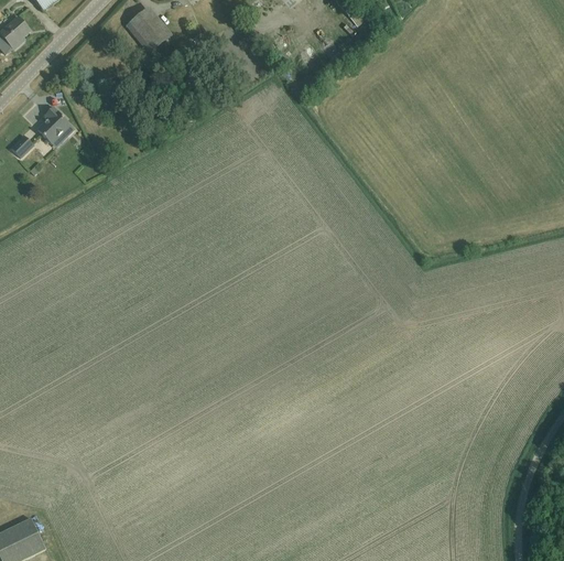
[(34,0),(43,11),(56,0),(34,0)]
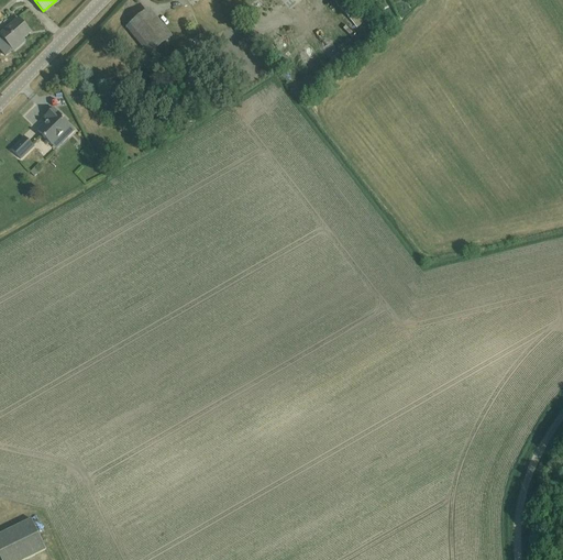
[(128,25),(148,52),(172,33),(151,8),(128,25)]
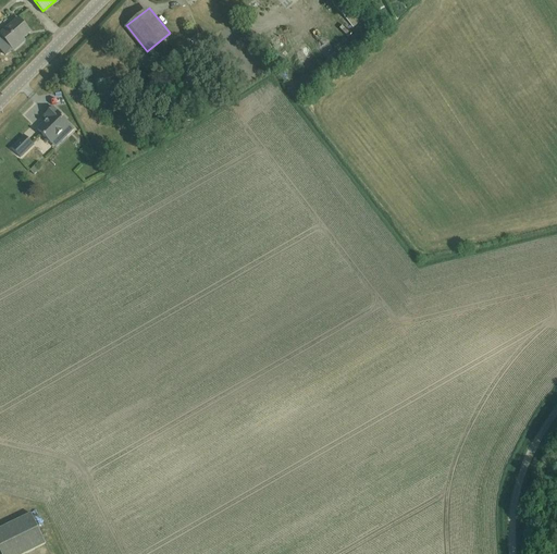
[(0,47),(4,53),(12,47),(13,48),(21,41),(19,39),(29,29),(17,16),(0,31),(0,47)]
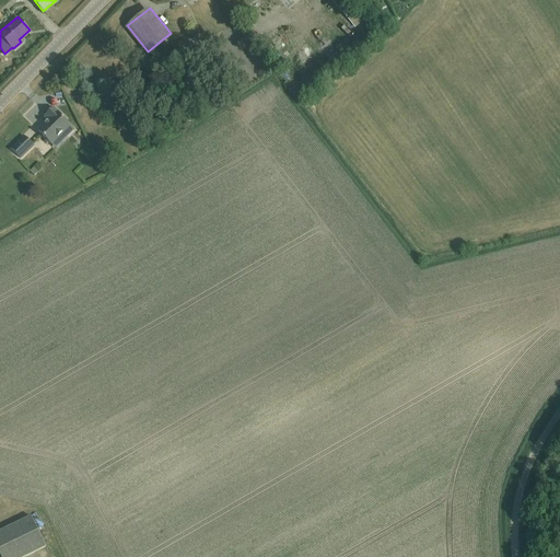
[(46,113),(49,116),(37,128),(46,137),(45,139),(47,141),(50,141),(51,142),(63,130),(67,135),(74,127),(53,105),(46,113)]
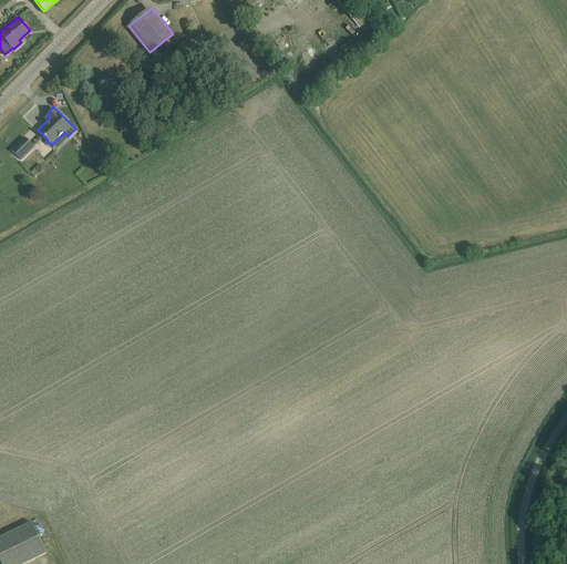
[(11,149),(21,159),(34,145),(24,135),(11,149)]
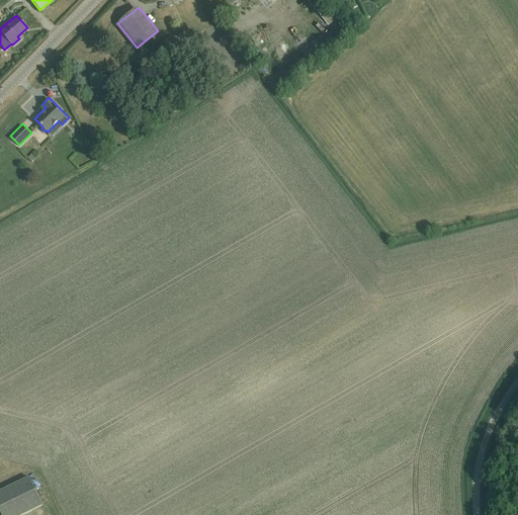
[(29,153),(32,159),(42,153),(38,148),(29,153)]
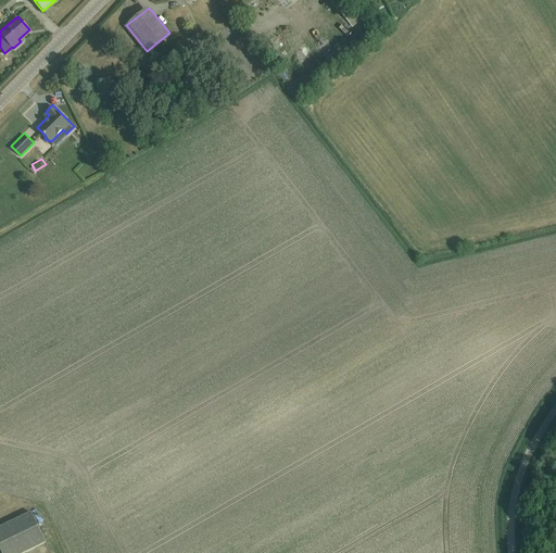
[(0,525),(0,548),(2,552),(19,552),(46,540),(30,511),(0,525)]
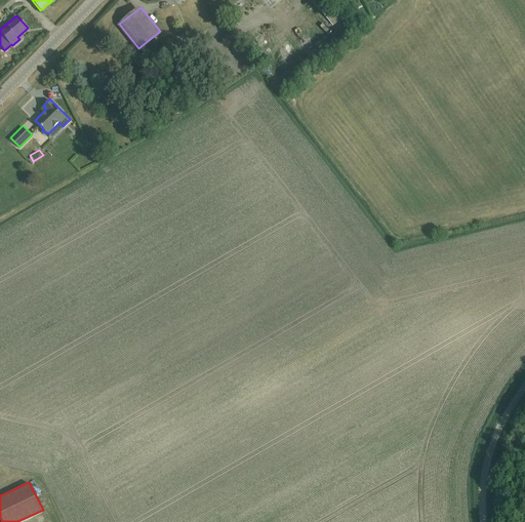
All buildings are outlined.
